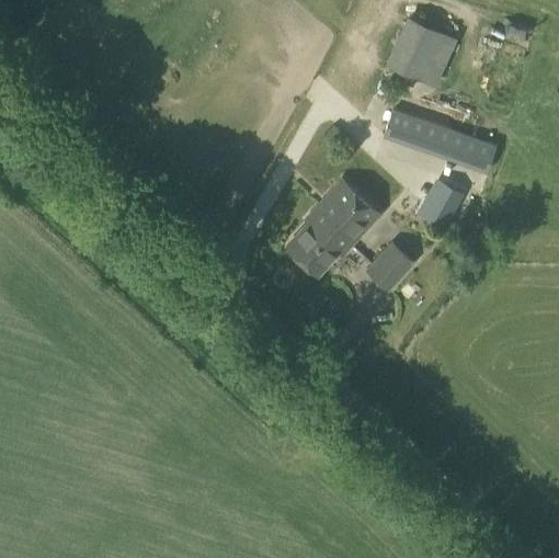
[(421,82),(443,34),(408,19),(386,66),(421,82)]
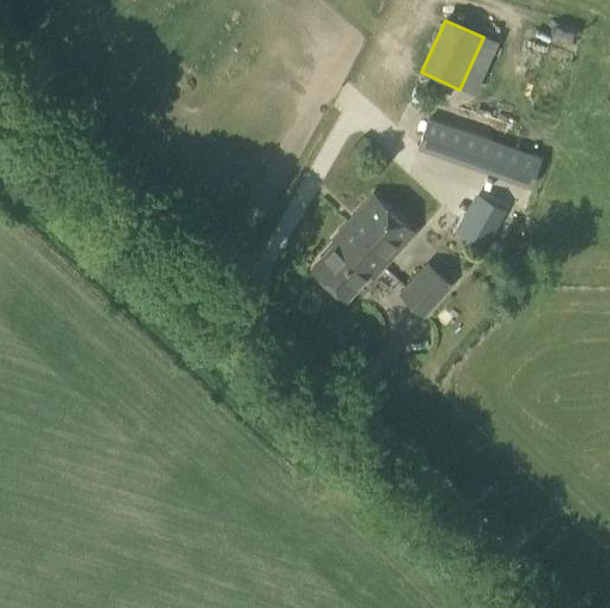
[(569,22),(562,49),(597,57),(604,30),(569,22)]
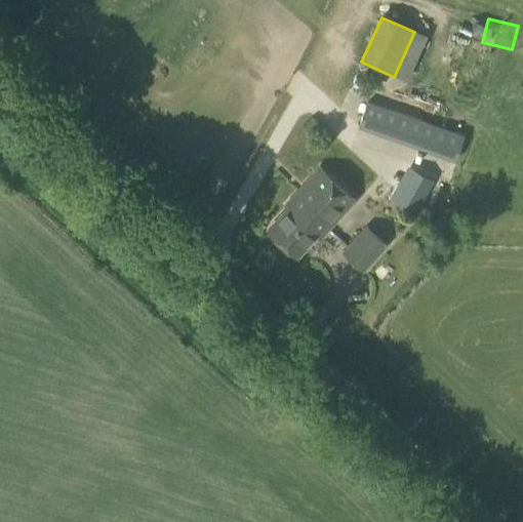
[(368,105),(359,129),(380,136),(389,112),(368,105)]
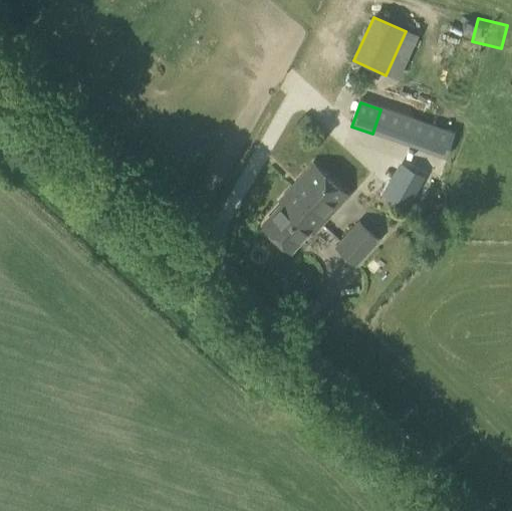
[(375,132),(418,146),(424,128),(381,113),(375,132)]
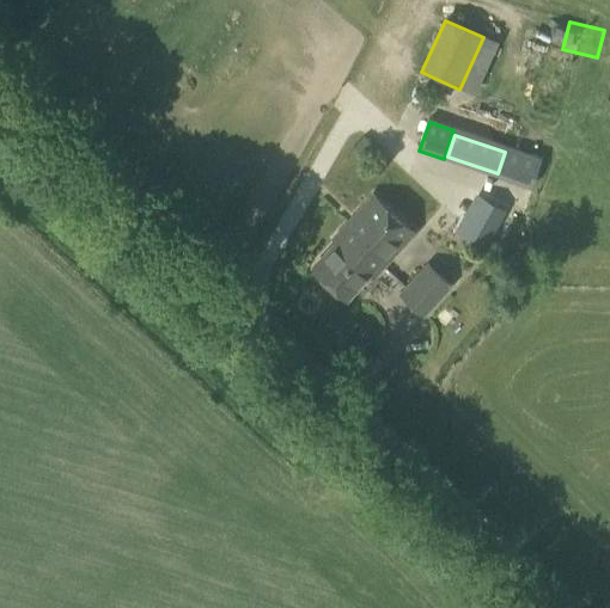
[(357,152),(366,161),(372,155),(376,151),(366,141),(357,152)]
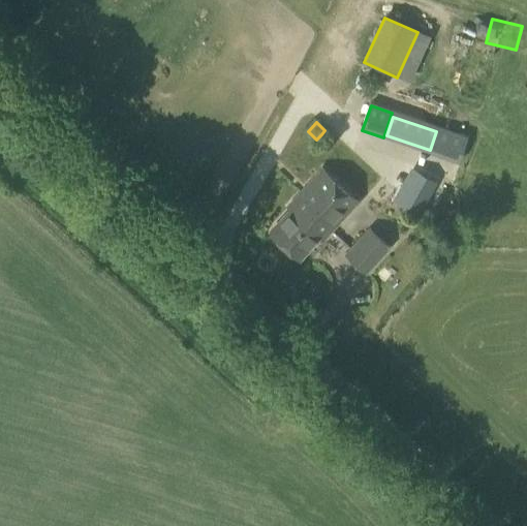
[(360,203),(321,167),(278,214),(281,216),(268,230),(299,260),(319,239),(322,242),(360,203)]
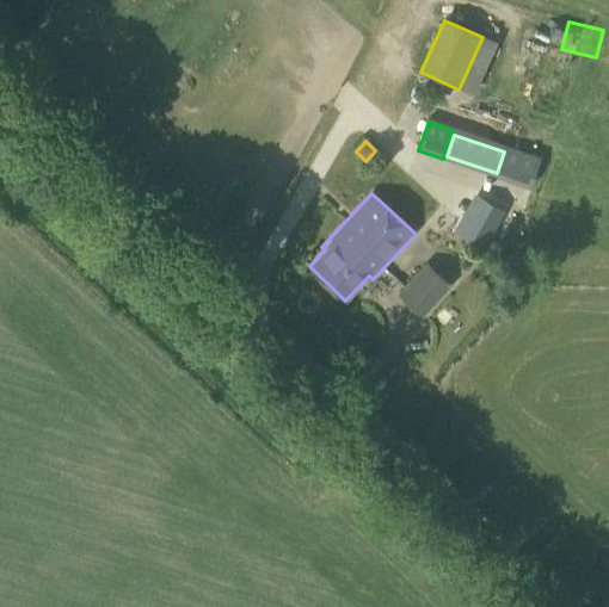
[(485,252),(504,211),(472,197),(453,236),(485,252)]
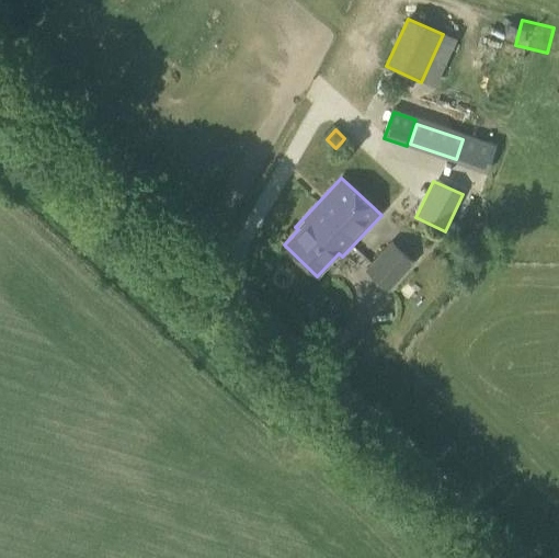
[(389,291),(415,263),(397,246),(371,272),(389,291)]
